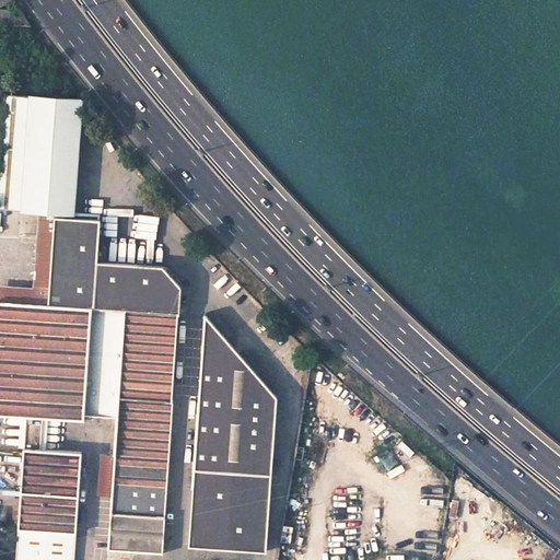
[(53,211),(74,212),(79,151),(84,98),(3,93),(0,152),(0,228),(4,229),(4,222),(0,222),(1,207),(36,210),(53,211)]
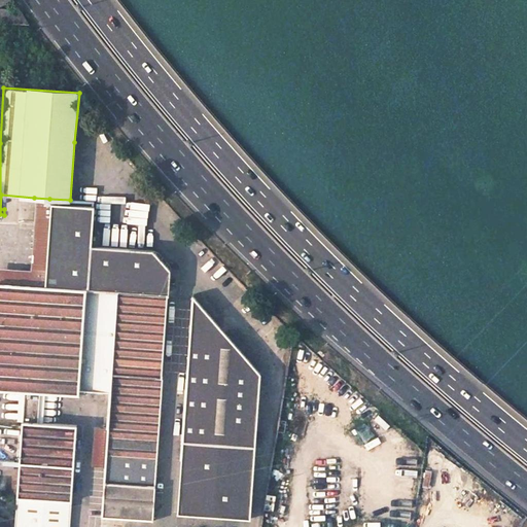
[(0,283),(45,287),(49,202),(49,199),(34,198),(30,268),(0,266),(0,283)]
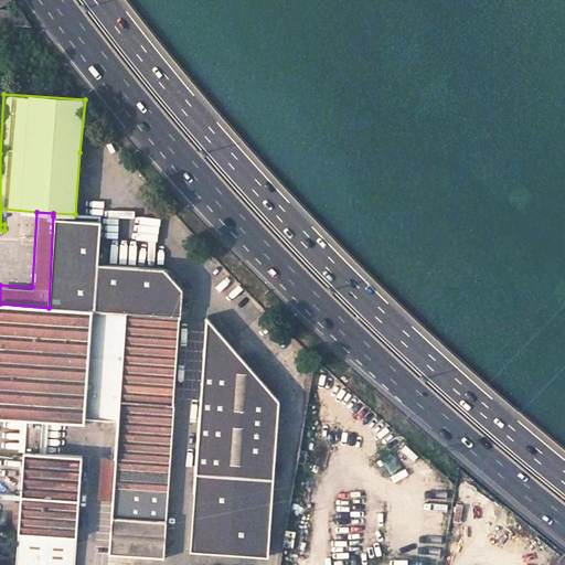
[(85,417),(106,418),(119,419),(118,429),(117,458),(117,459),(114,499),(110,554),(167,558),(183,288),(166,266),(98,263),(102,220),(53,216),(49,308),(0,304),(0,417),(28,419),(27,452),(23,513),(22,522),(21,533),(17,564),(75,564),(77,535),(83,456),(41,452),(43,420),(85,423),(85,417)]
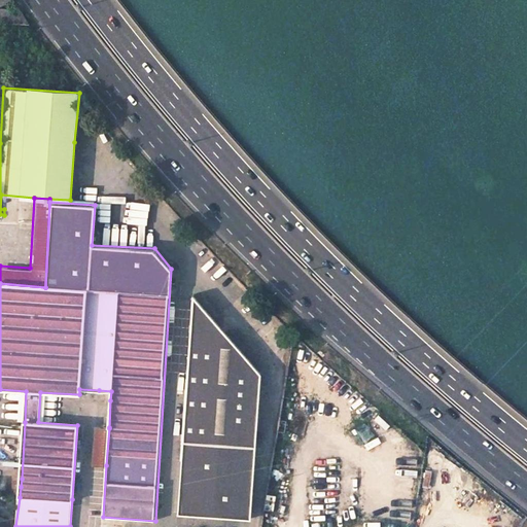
[(191,292),(179,496),(179,514),(252,519),(260,373),(191,292)]
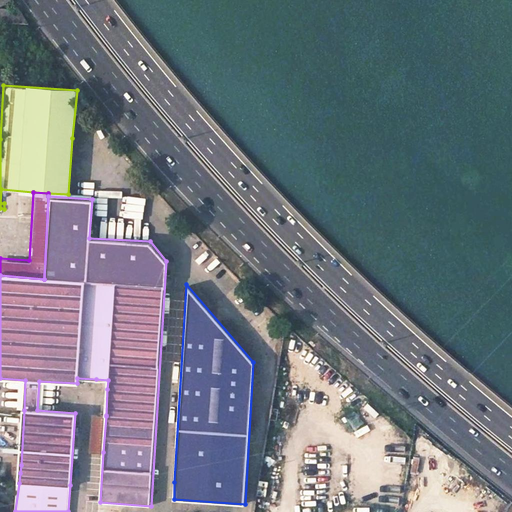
[(93,414),(90,451),(103,452),(106,416),(106,415),(93,414)]
